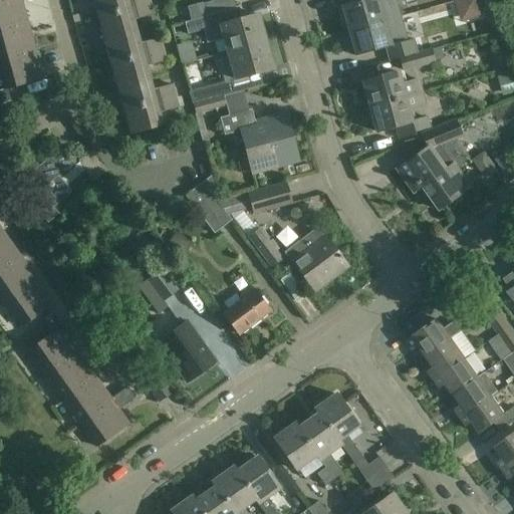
[(20,0),(0,0),(0,29),(27,22),(20,0)]
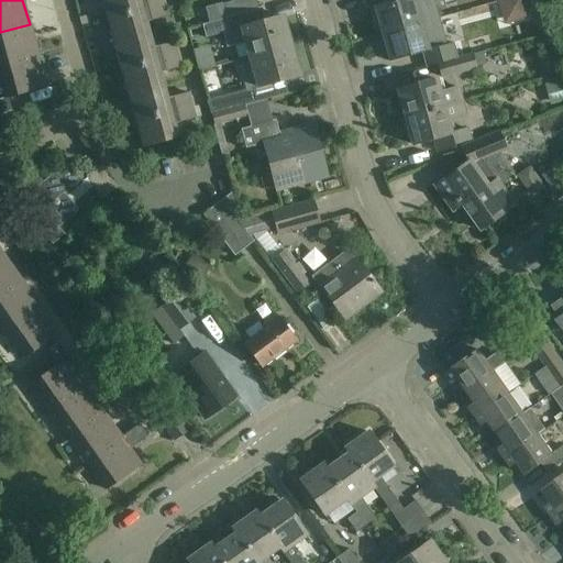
[(100,0),(113,44),(148,35),(145,21),(167,15),(162,0),(100,0)]
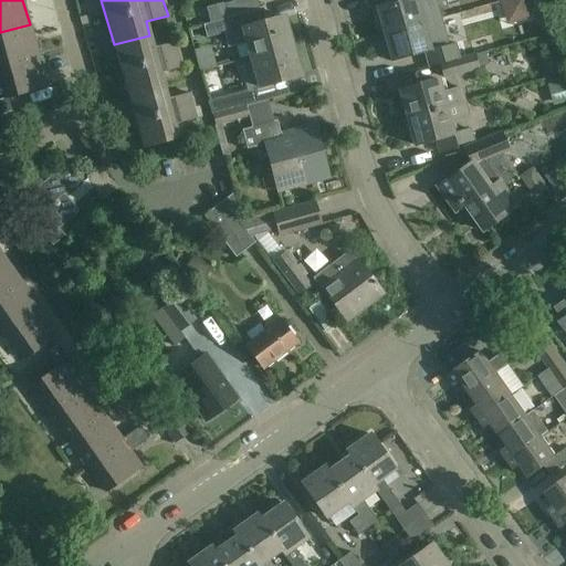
[(239,0),(223,6),(227,18),(231,17),(259,9),(255,0),(239,0)]
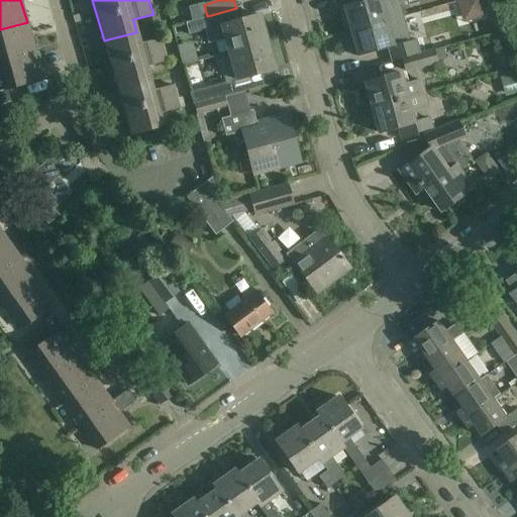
[(342,5),(350,31),(393,19),(403,16),(398,0),(360,0),(357,1),(342,5)]
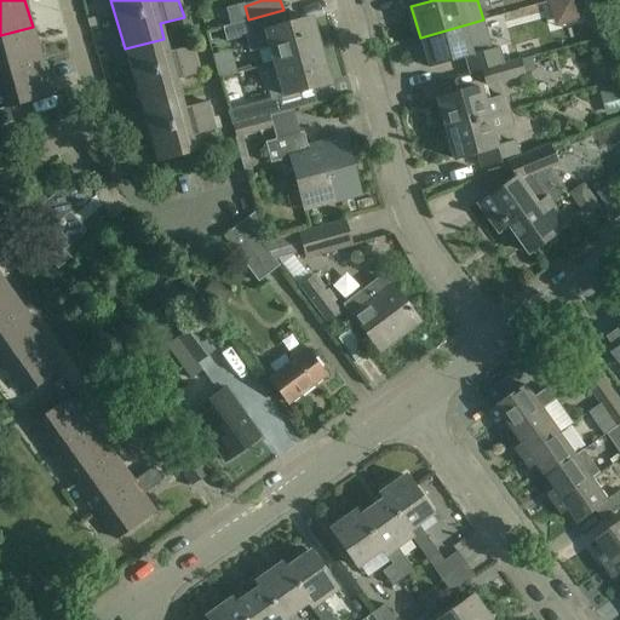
[(570,0),(541,0),(547,16),(574,7),(570,0)]
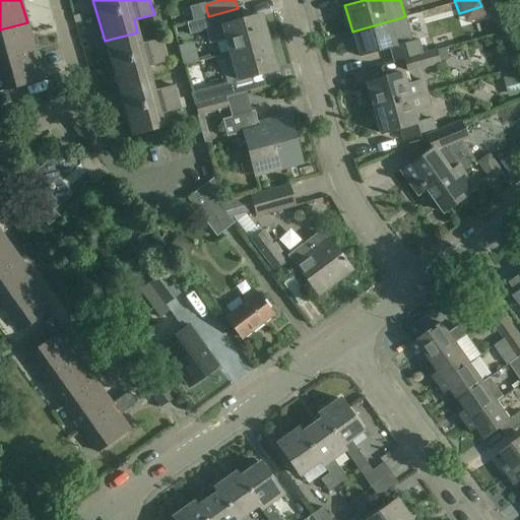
[(238,9),(238,8),(212,15),(208,16),(186,23),(190,36),(204,30),(209,45),(224,40),(229,54),(235,52),(267,43),(260,15),(217,26),(213,16),(238,9)]
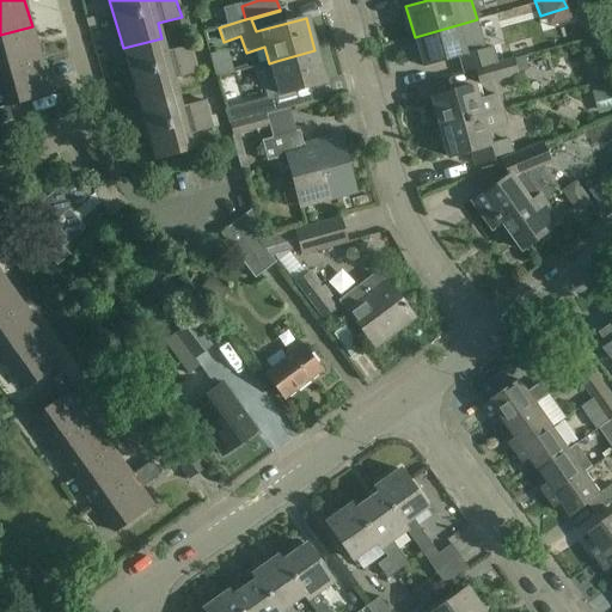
[(465,23),(415,37),(423,67),(458,57),(463,73),(475,71),(497,63),(493,48),(485,50),(477,19),(465,23)]
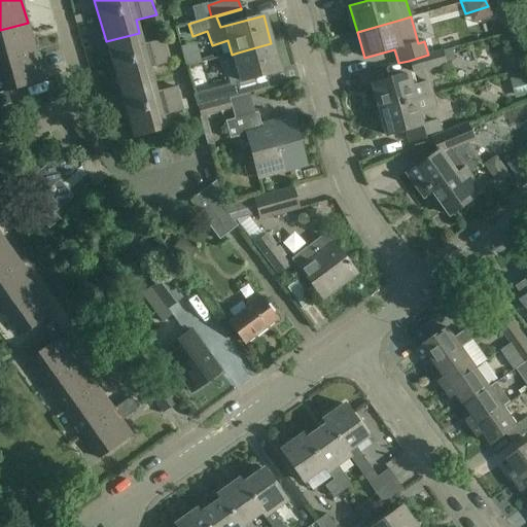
[(422,40),(458,31),(454,16),(418,26),(422,40)]
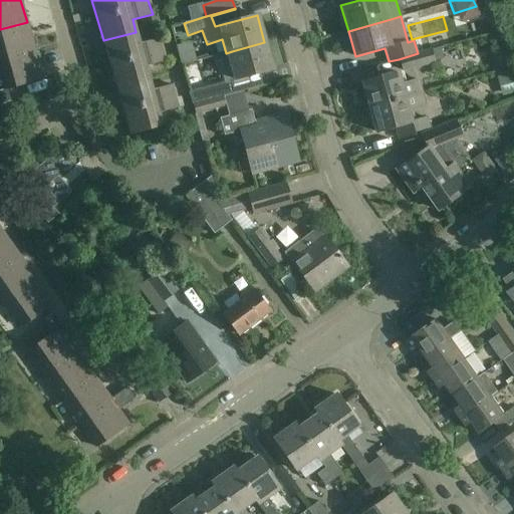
[(27,22),(0,29),(0,59),(35,50),(27,22)]
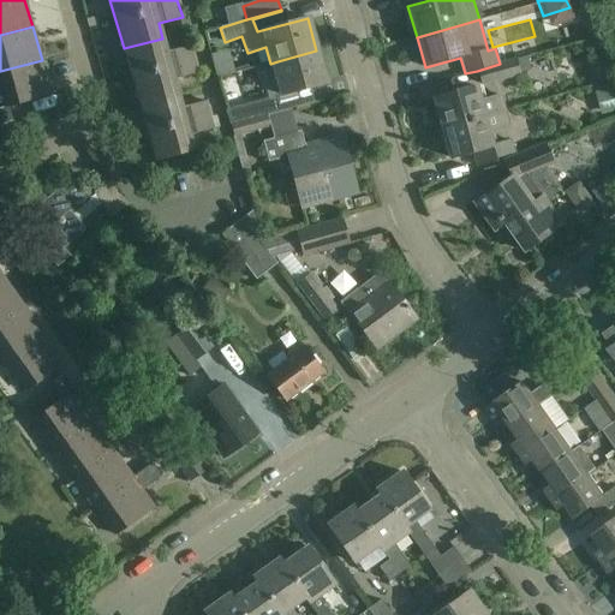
[(162,39),(124,48),(139,105),(178,94),(174,79),(198,72),(190,46),(167,53),(162,39)]
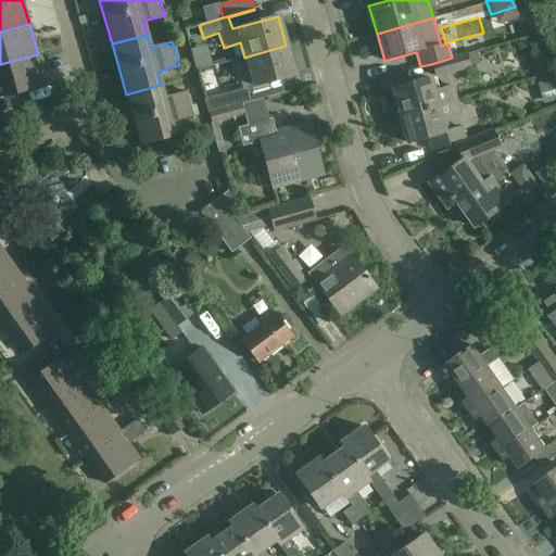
[(294,75),(286,46),(251,55),(244,58),(248,71),(238,73),(242,89),(247,87),(247,88),(294,75)]
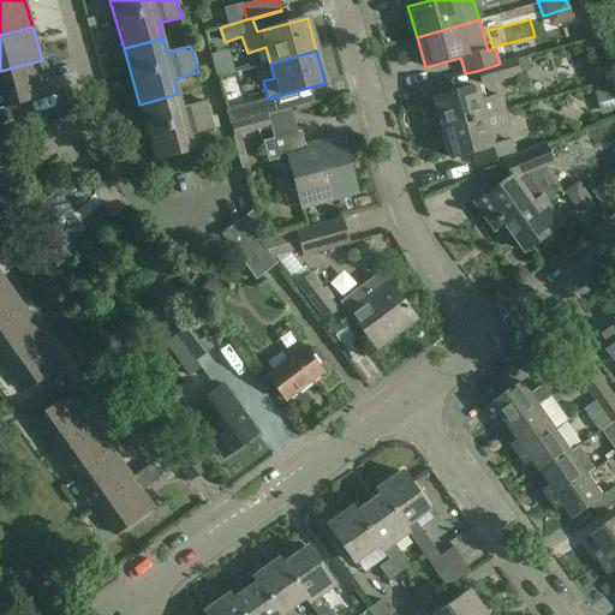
[(530,71),(525,57),(500,64),(477,71),(481,87),(520,76),(519,73),(530,71)]
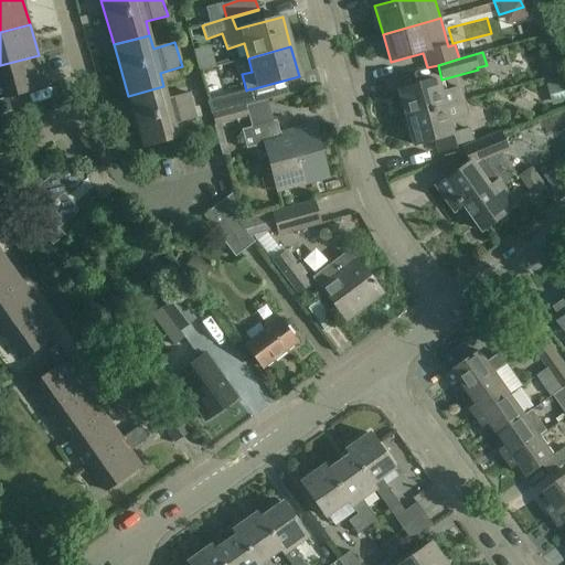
[(39,55),(0,65),(0,81),(4,98),(46,86),(39,55)]
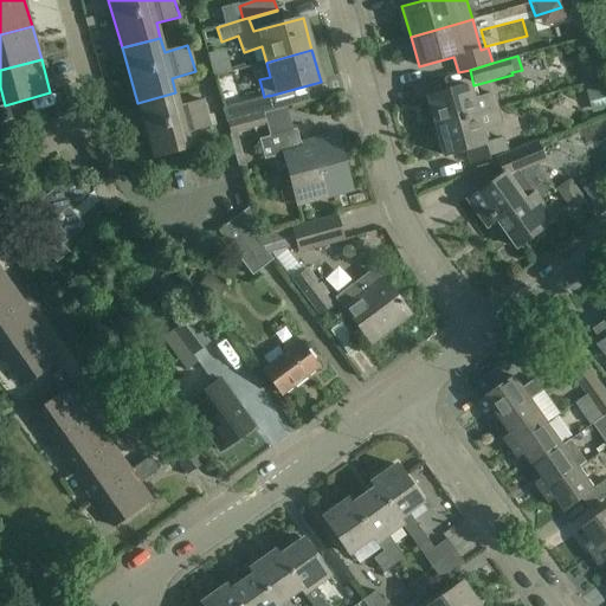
[(584,97),(605,91),(600,72),(579,79),(584,97)]
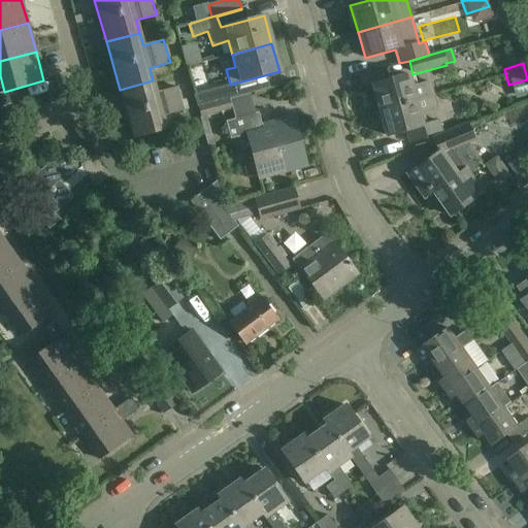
[(378,109),(433,95),(429,83),(411,88),(407,74),(371,85),(378,109)]
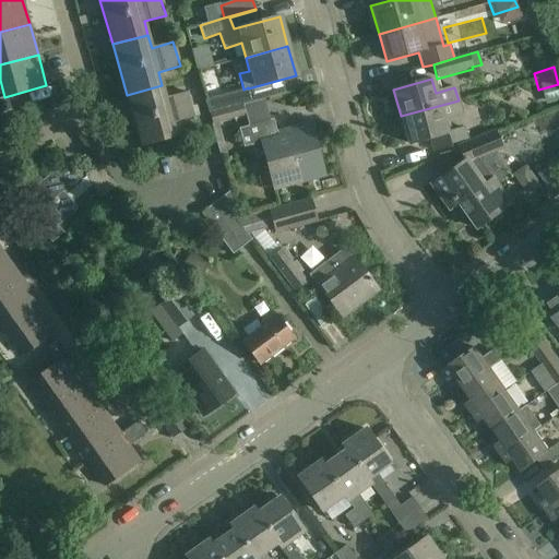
[(165,98),(162,85),(127,95),(140,145),(176,135),(171,122),(193,117),(187,92),(165,98)]
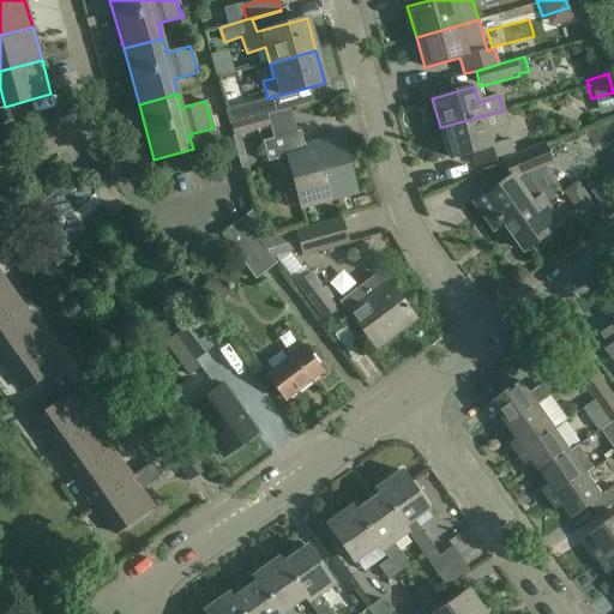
[(230,124),(265,114),(276,110),(272,97),(272,96),(268,98),(224,109),(229,124),(230,124)]
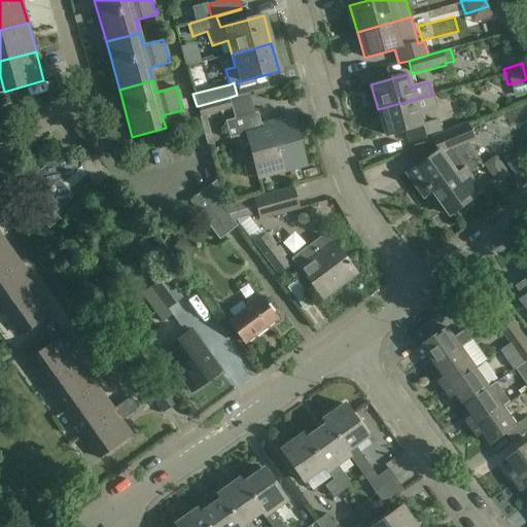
[(231,110),(234,119),(253,113),(248,94),(229,100),(231,110)]
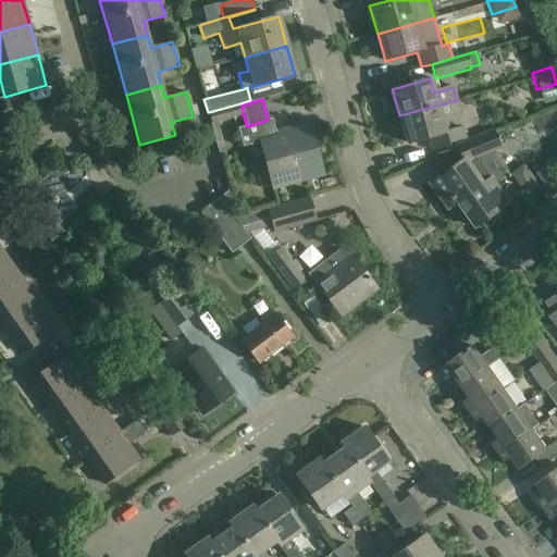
[(457,100),(399,115),(407,144),(429,138),(432,151),(449,147),(448,145),(466,139),(462,128),(445,133),(441,120),(460,114),(457,100)]
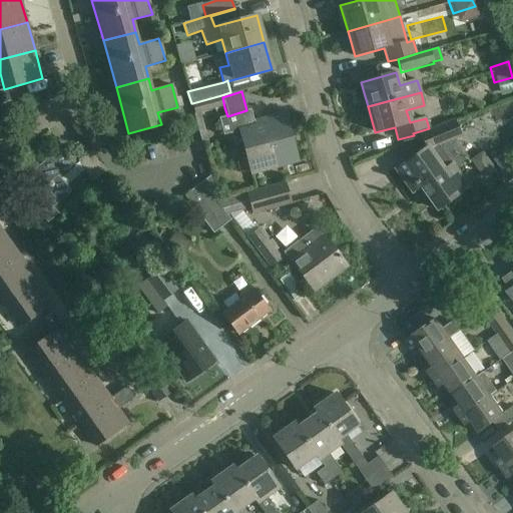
[(221,95),(192,103),(195,115),(224,107),(222,97),(221,95)]
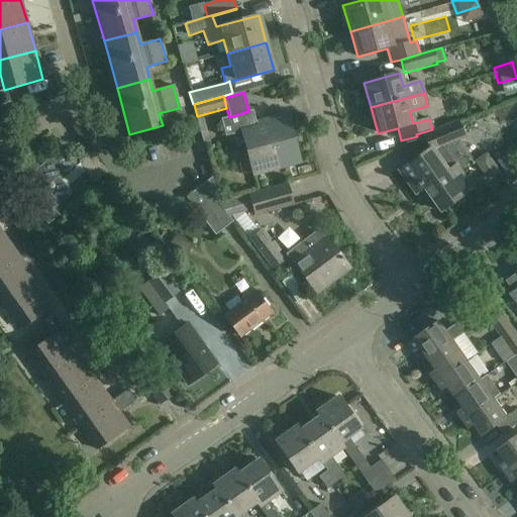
[(287,119),(256,127),(252,110),(248,111),(229,117),(221,119),(226,136),(233,134),(236,146),(243,143),(251,172),(298,160),(287,119)]
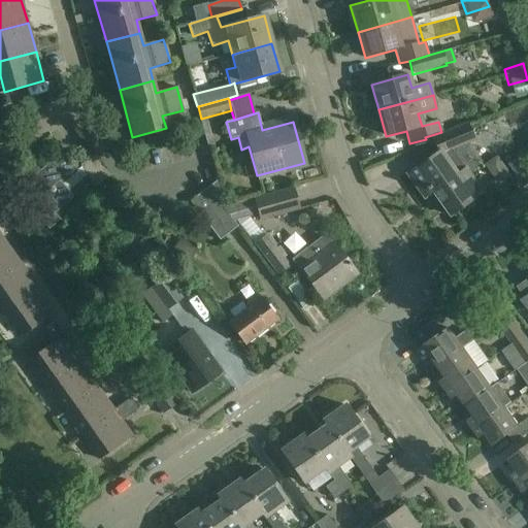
[(436,152),(406,173),(424,198),(425,197),(426,198),(436,200),(437,199),(449,216),(482,192),(450,147),(471,138),(465,124),(431,139),(436,152)]
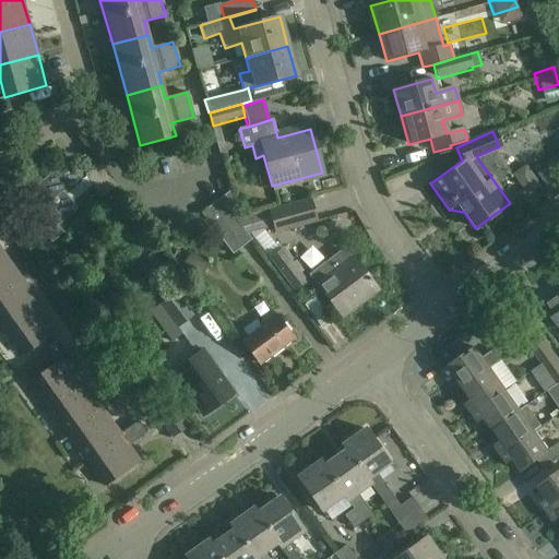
[(64,194),(81,181),(68,165),(15,207),(31,226),(35,223),(51,242),(63,233),(58,226),(76,210),(64,194)]
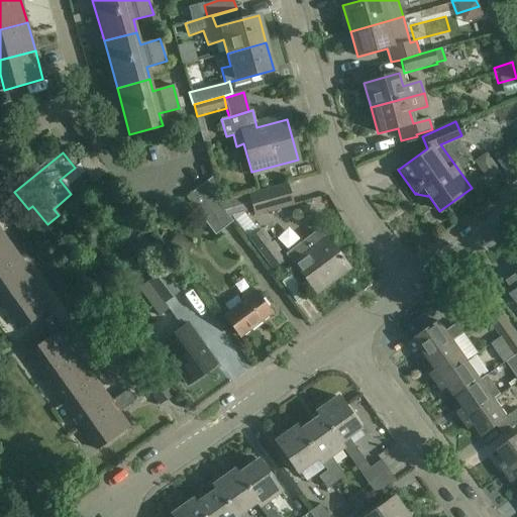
[(94,182),(106,173),(92,153),(80,164),(94,182)]
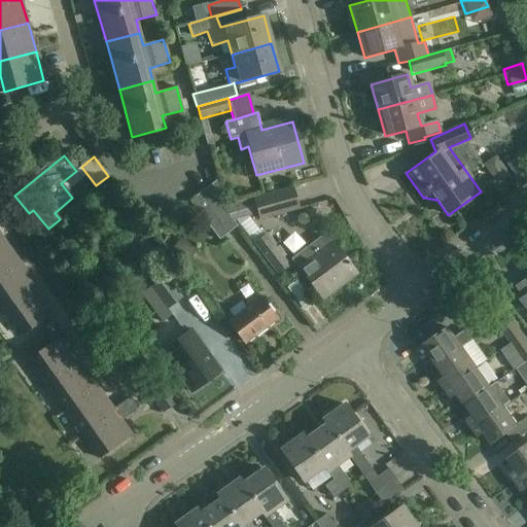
[(216,180),(188,200),(218,239),(237,225),(234,221),(230,215),(222,207),(216,180)]
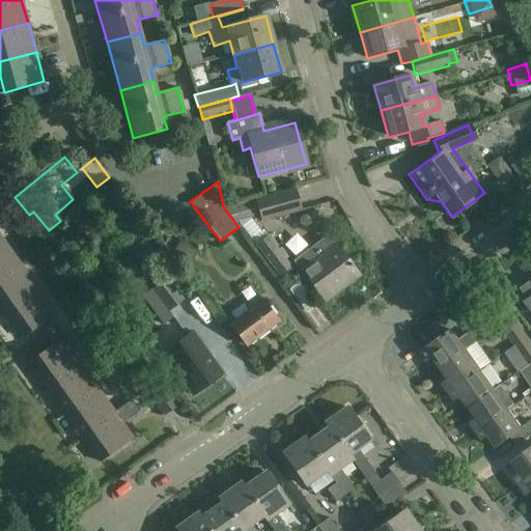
[(256,202),(261,224),(301,214),(295,192),(256,202)]
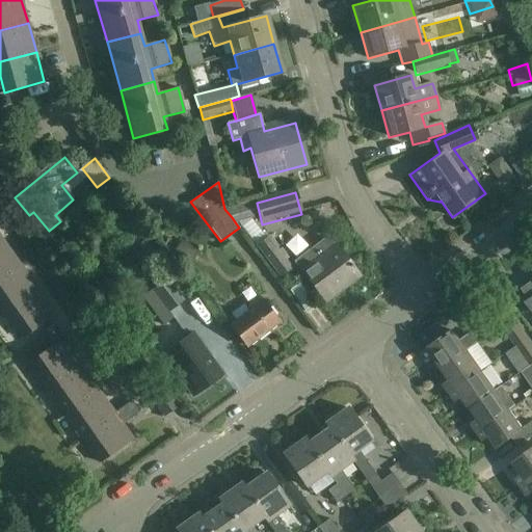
[(229,208),(232,217),(236,223),(254,217),(248,202),(229,208)]
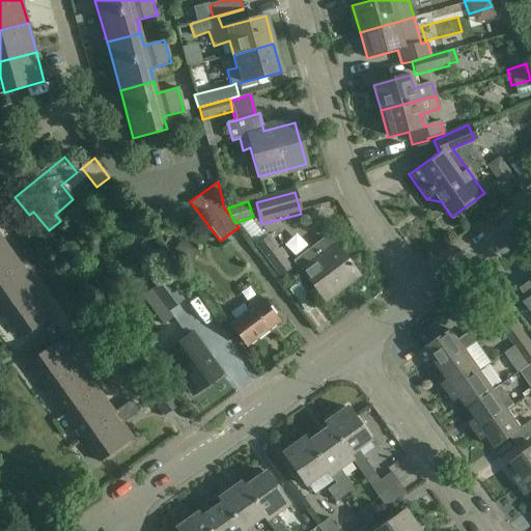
[(255,246),(279,277),(291,268),(275,246),(276,245),(269,236),(255,246)]
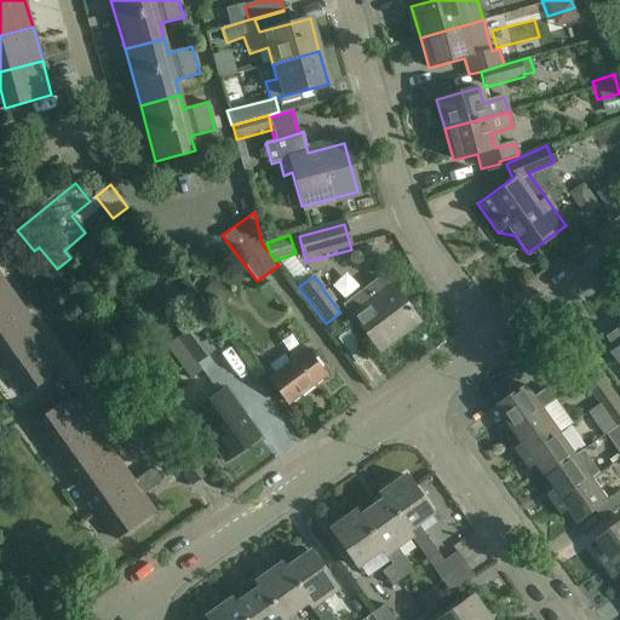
[(380,279),(343,308),(378,354),(417,323),(418,325),(390,288),(391,287),(390,286),(388,288),(380,279)]
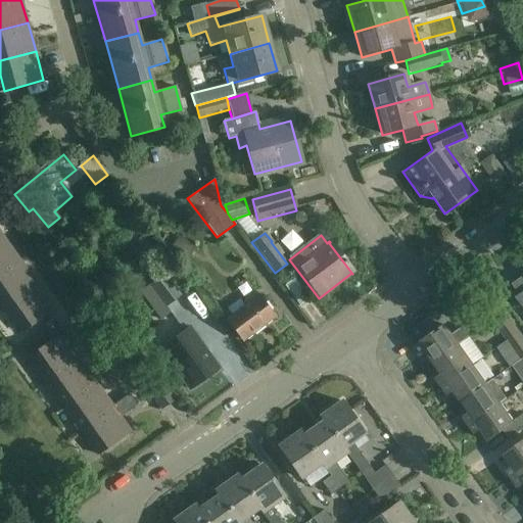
[(0,273),(18,258),(3,236),(0,238),(0,273)]
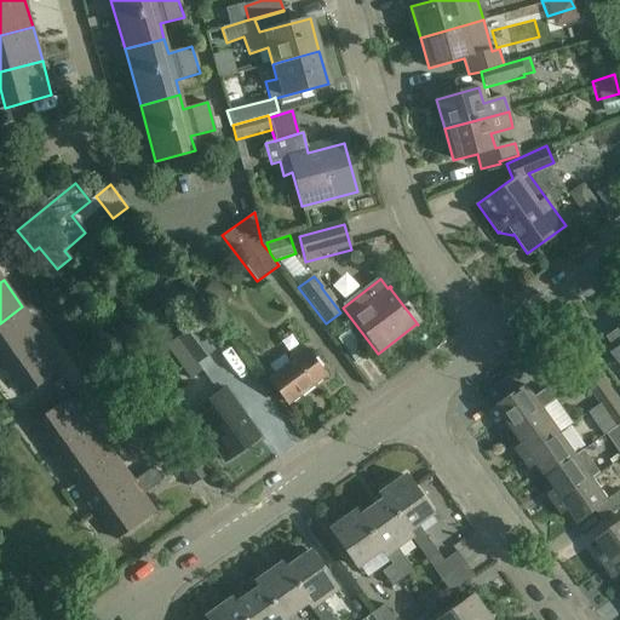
[(189,305),(182,297),(170,280),(151,293),(171,319),(189,305)]
